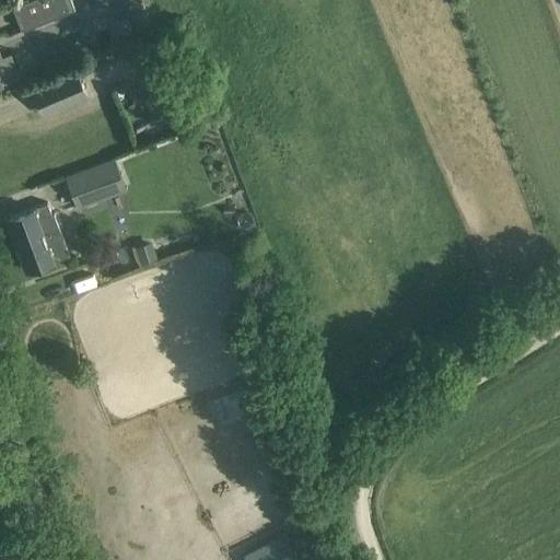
[(34,0),(18,7),(27,31),(79,10),(73,0),(34,0)]
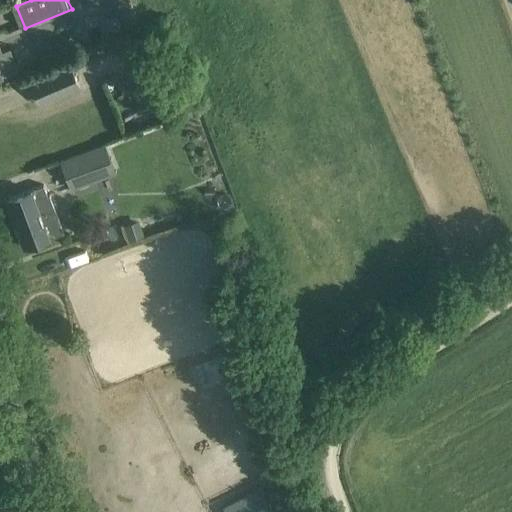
[(101,29),(113,29),(113,18),(102,18),(101,29)]
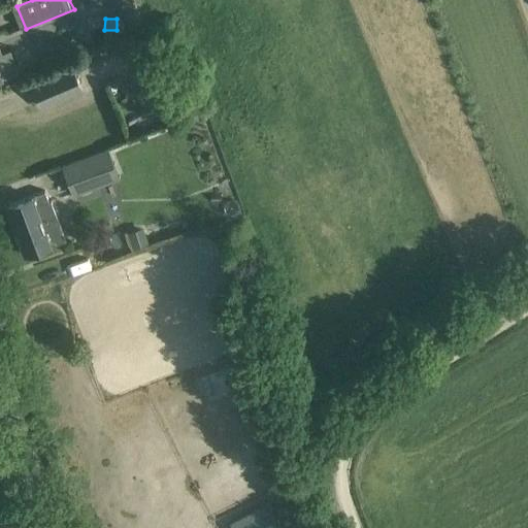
[(85,92),(73,64),(30,83),(41,110),(85,92)]
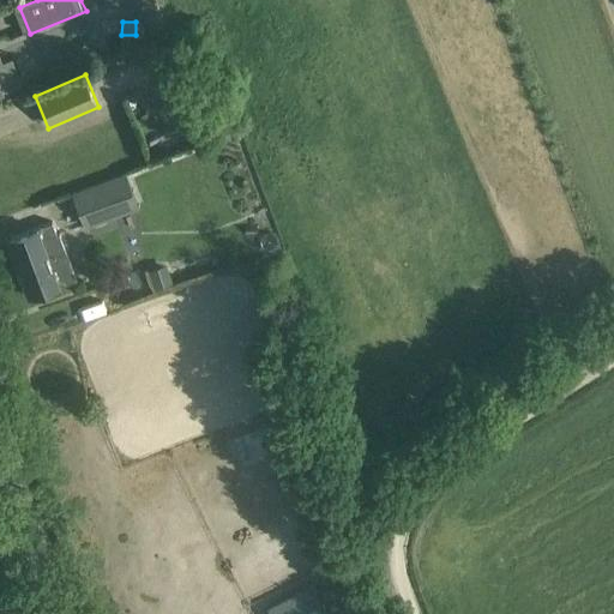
[(85,229),(138,209),(136,200),(126,176),(72,197),(85,229)]
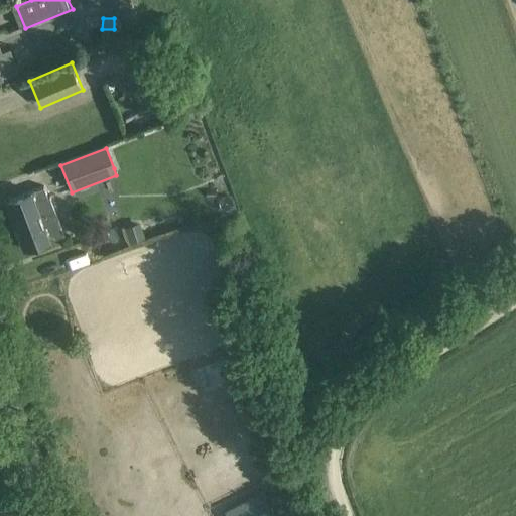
[(47,198),(43,186),(32,191),(31,190),(7,200),(17,227),(14,228),(23,251),(50,241),(50,240),(65,234),(49,197),(47,198)]
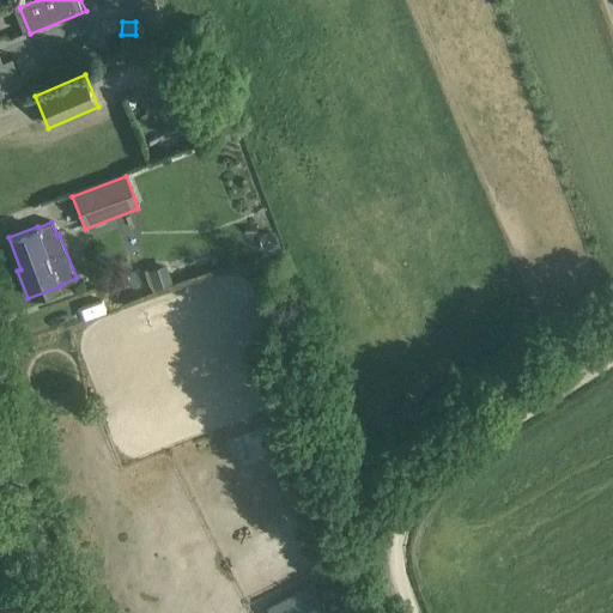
[(173,281),(167,266),(150,272),(155,287),(173,281)]
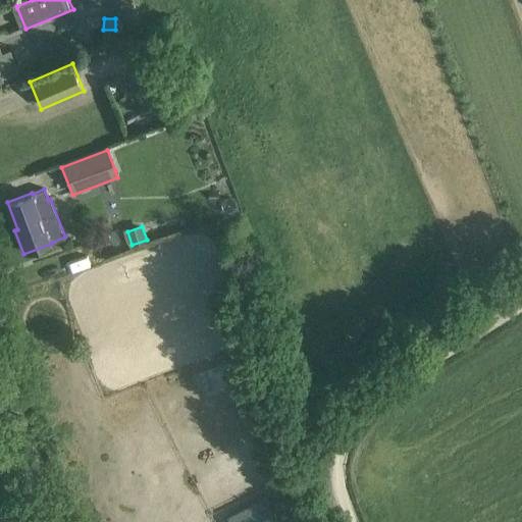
[(228,521),(277,521),(266,499),(227,519),(228,521)]
